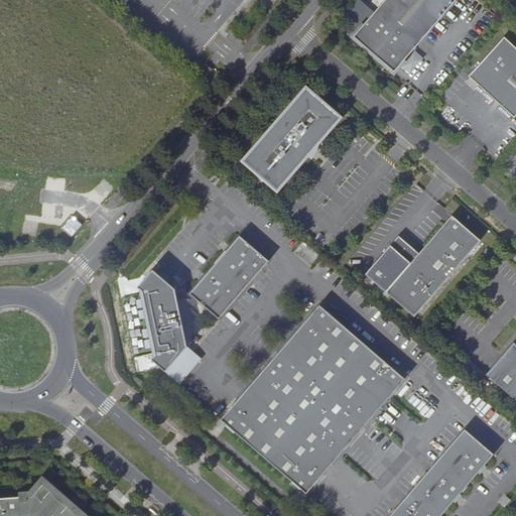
[(363,25),(374,10),(359,0),(358,0),(348,14),(363,25)]
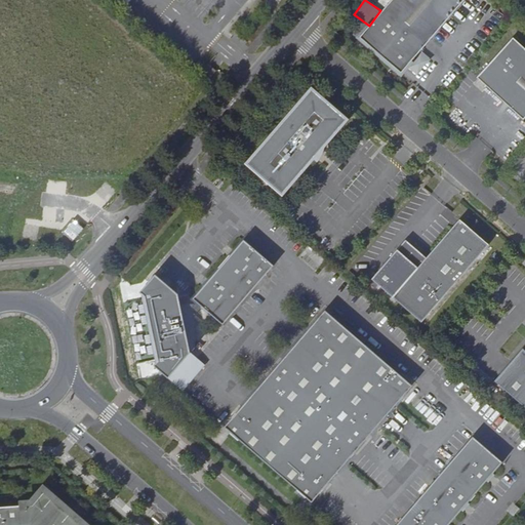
[(392,0),(360,38),(401,74),(465,0),(392,0)]
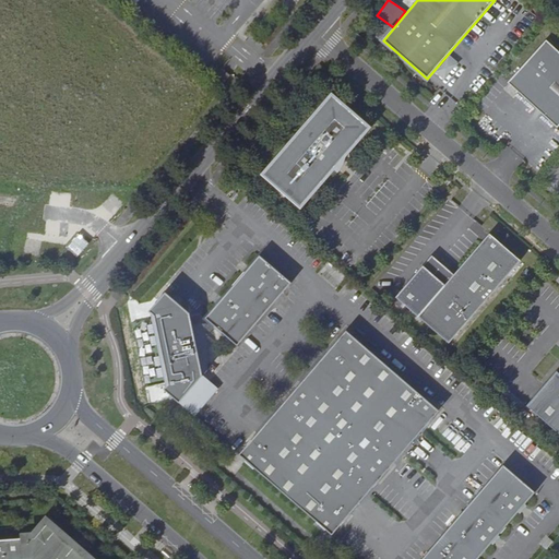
[(558,52),(546,42),(508,83),(557,129),(558,126),(558,52)]
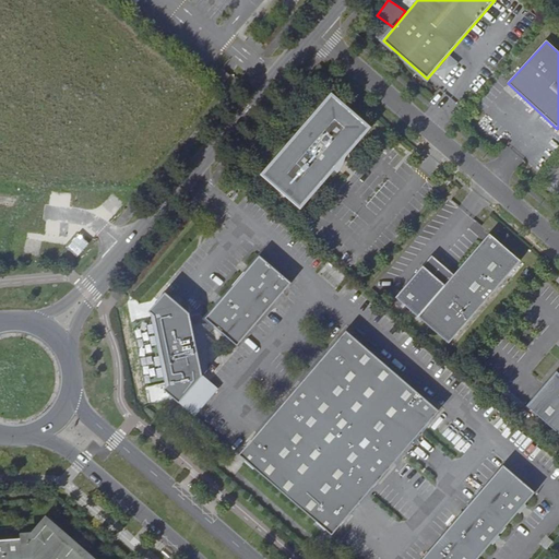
[(337,155),(342,158),(369,128),(332,95),(263,175),(300,206),(335,167),(331,163),(337,155)]
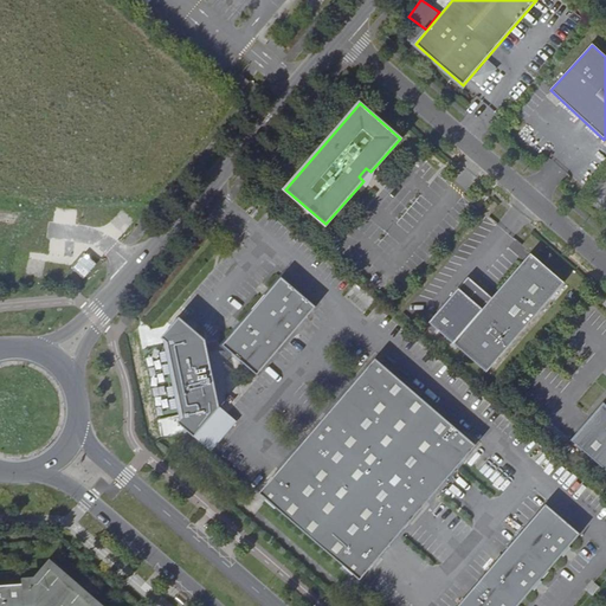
[(366,168),(359,176),(363,181),(371,172),(366,168)]
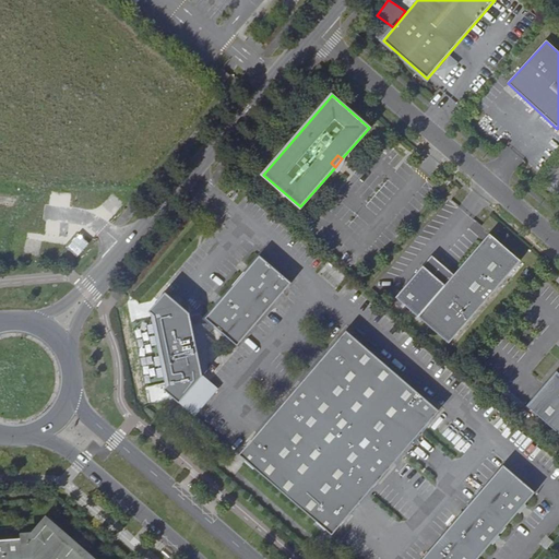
[(395,297),(449,344),(521,261),(489,234),(454,275),(431,256),(395,297)]
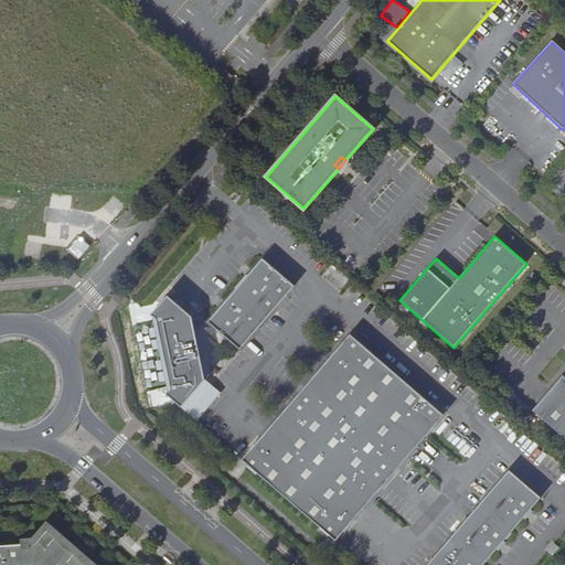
[(262,258),(206,321),(238,350),(294,286),(262,258)]
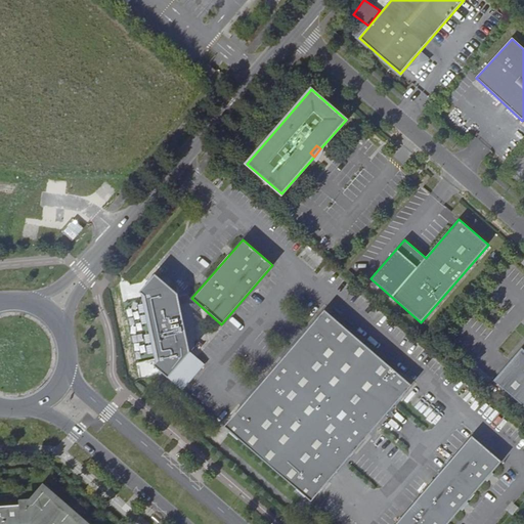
[(155,273),(139,292),(141,294),(144,296),(158,360),(156,362),(154,365),(181,390),(204,364),(189,352),(192,348),(194,335),(193,322),(189,308),(181,310),(181,306),(178,293),(155,273)]
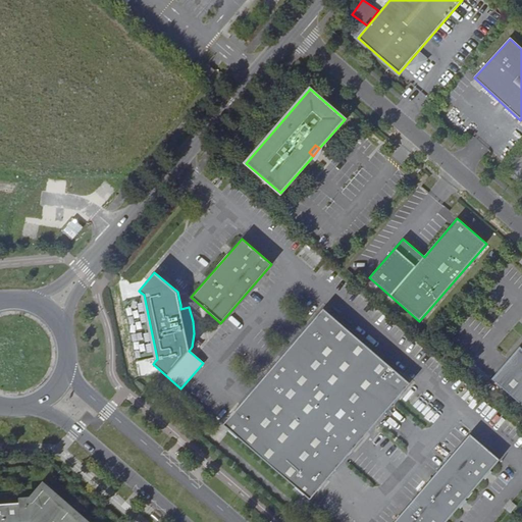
[(144,295),(141,293),(155,361),(157,359),(144,295)]
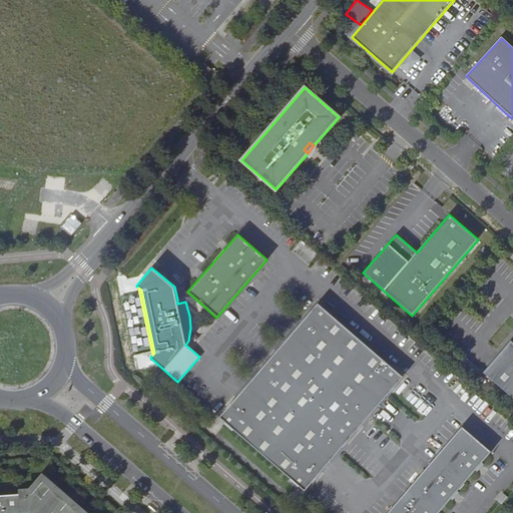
[(184,298),(177,300),(177,304),(185,302),(189,316),(192,316),(190,307),(184,298)]
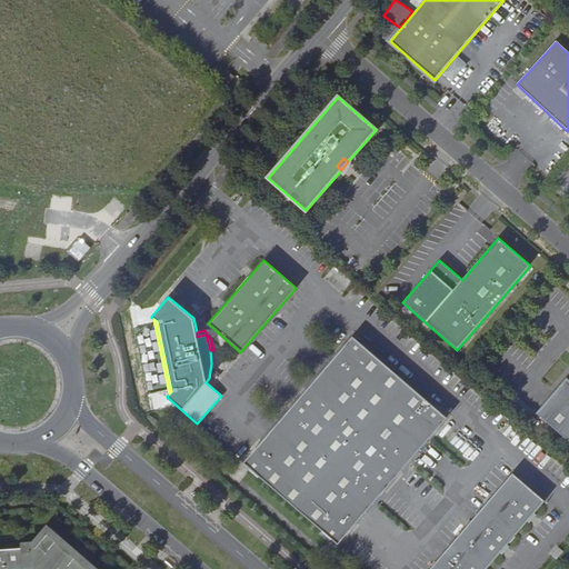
[(343,347),(306,389),(308,391),(291,411),(289,409),(251,452),(253,455),(245,465),(335,542),(343,532),(346,535),(383,491),(381,489),(398,470),(401,471),(438,428),(436,427),(445,416),(355,338),(346,348),(343,347)]
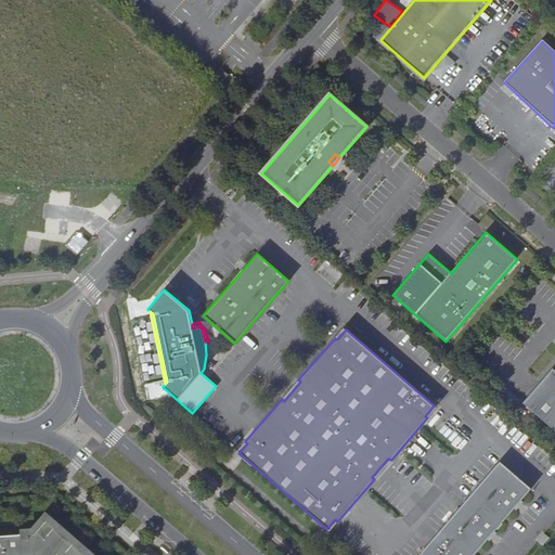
[(554,371),(553,370),(524,403),(554,430),(554,371)]
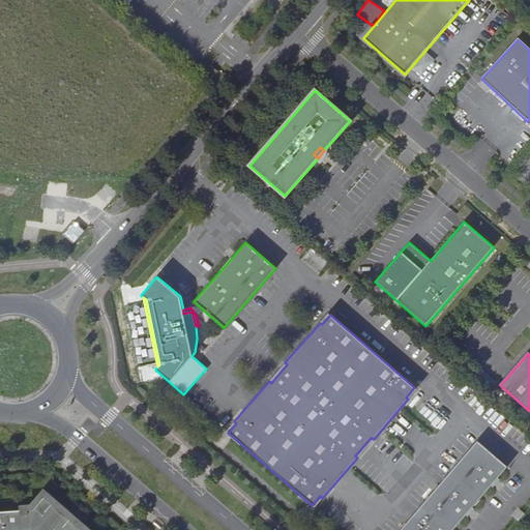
[(476,441),(400,529),(452,529),(507,467),(476,441)]
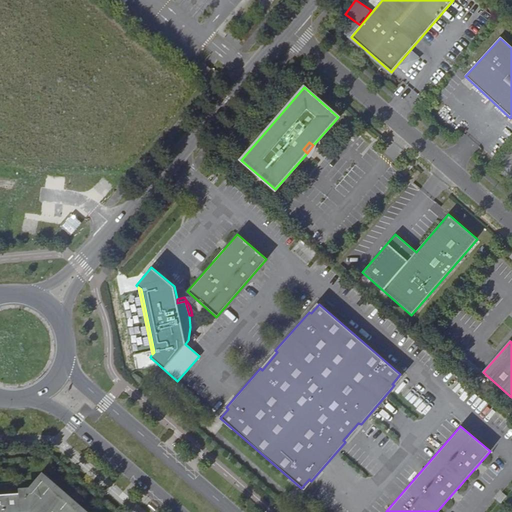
[(0,494),(0,511),(80,511),(43,479),(31,492),(0,494)]
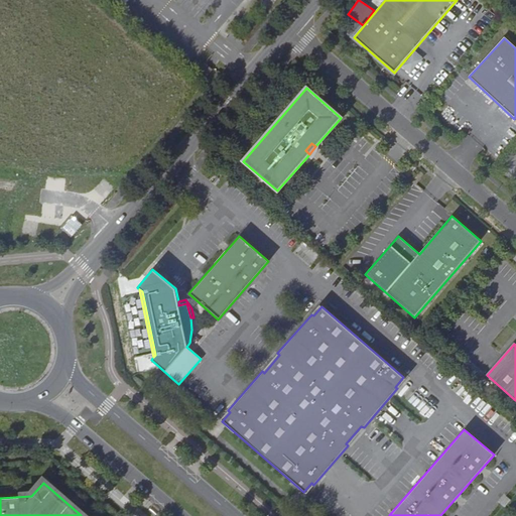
[(501,505),(504,507),(511,500),(507,497),(501,505)]
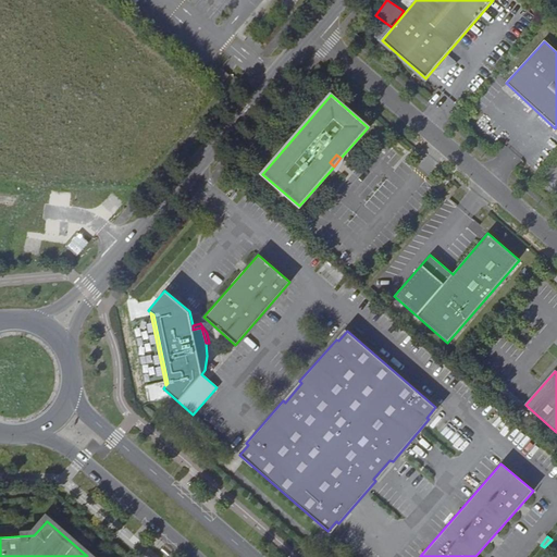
[(409,556),(411,556),(416,553),(405,543),(399,547),(409,556)]
